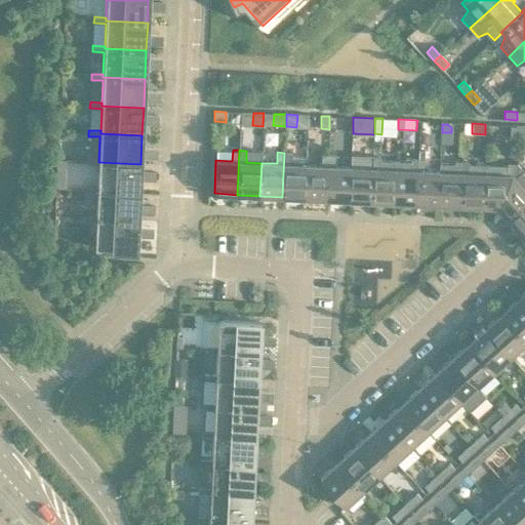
[(282,197),(304,198),(306,165),(306,157),(290,156),(290,153),(284,153),(282,197)]
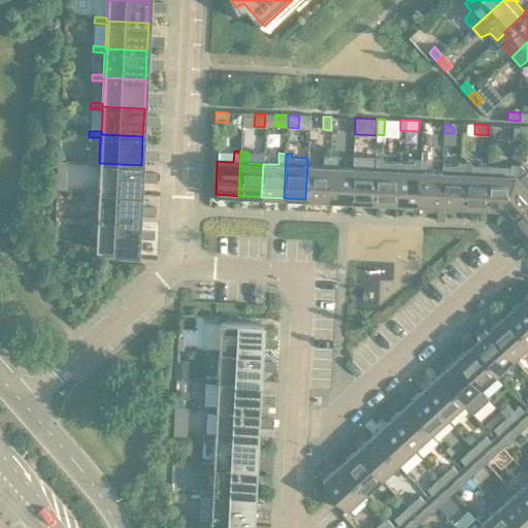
[(307,166),(305,199),(328,200),(330,156),(323,155),(323,167),(307,166)]
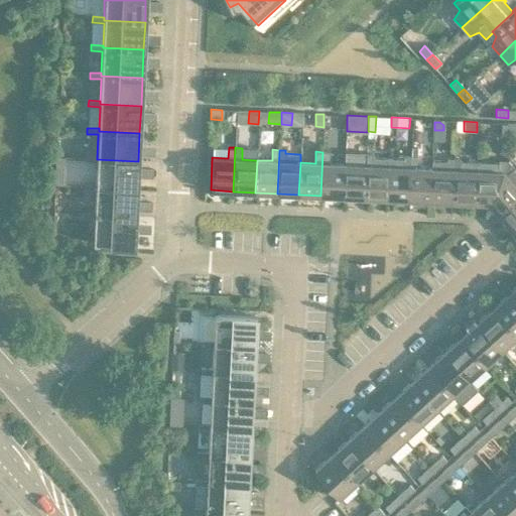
[(320,196),(342,197),(344,164),(329,163),(329,152),(323,152),(320,196)]
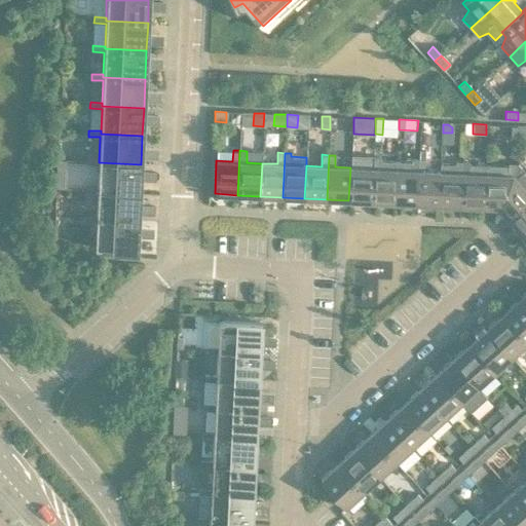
[(350,167),(348,200),(371,201),(373,157),(366,156),(366,168),(350,167)]
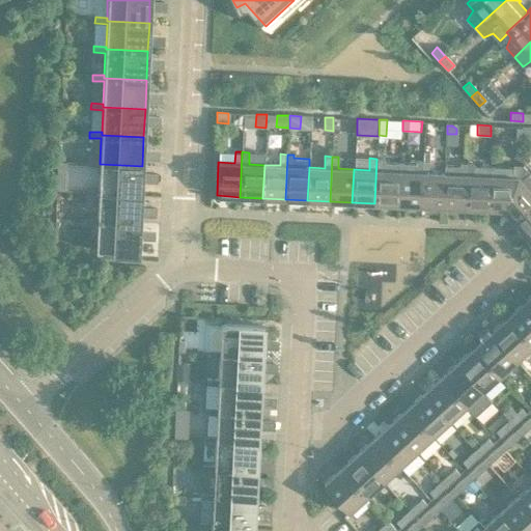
[(374,203),(397,204),(399,163),(383,162),(384,159),(376,159),(374,203)]
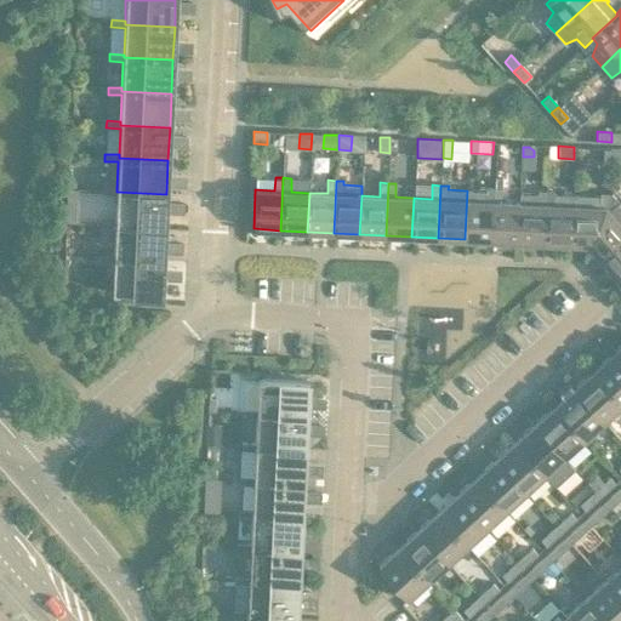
[(117,195),(115,221),(115,224),(165,227),(166,194),(117,192),(117,188),(103,187),(103,194),(117,195)]
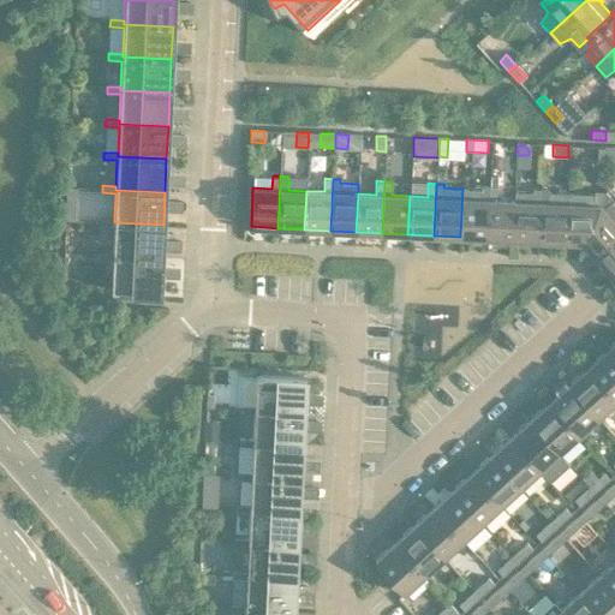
[(481,190),(463,189),(460,237),(485,238),(488,186),(481,186),(481,190)]
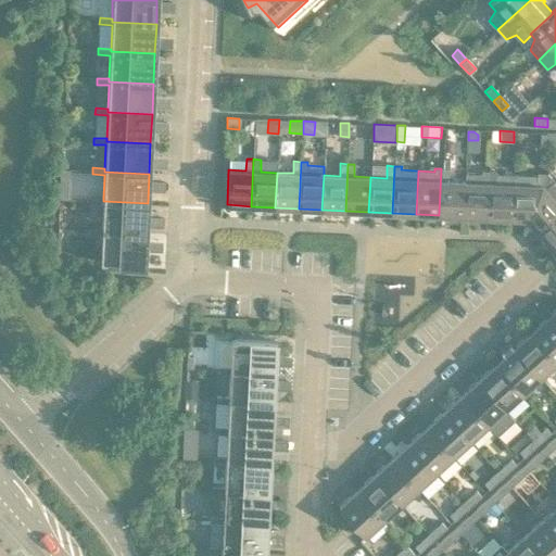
[(439,215),(463,216),(464,181),(449,180),(449,168),(443,168),(441,168),(439,215)]
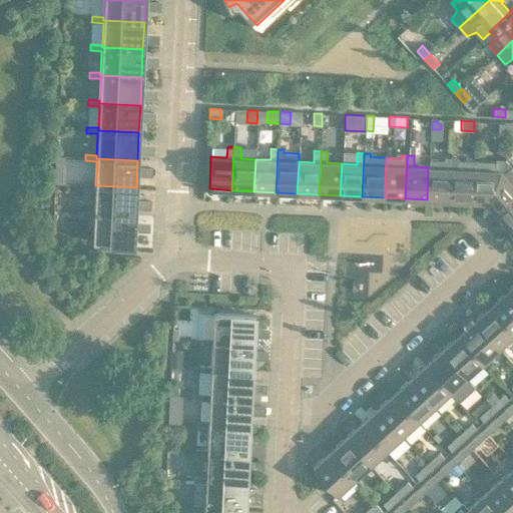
[(429,159),(428,167),(427,199),(448,200),(450,157),(444,157),(444,160),(429,159)]
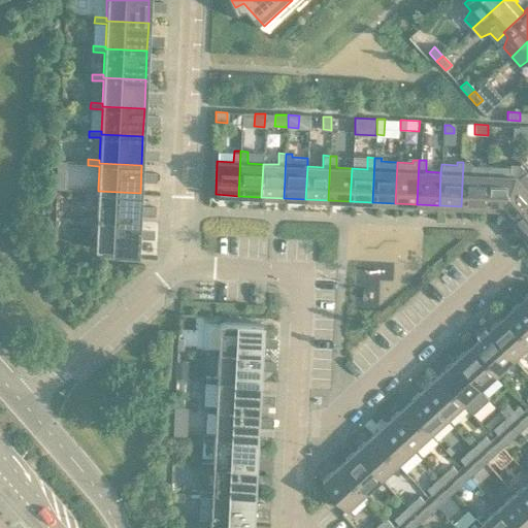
[(461,206),(484,207),(486,165),(470,164),(470,162),(463,162),(461,206)]
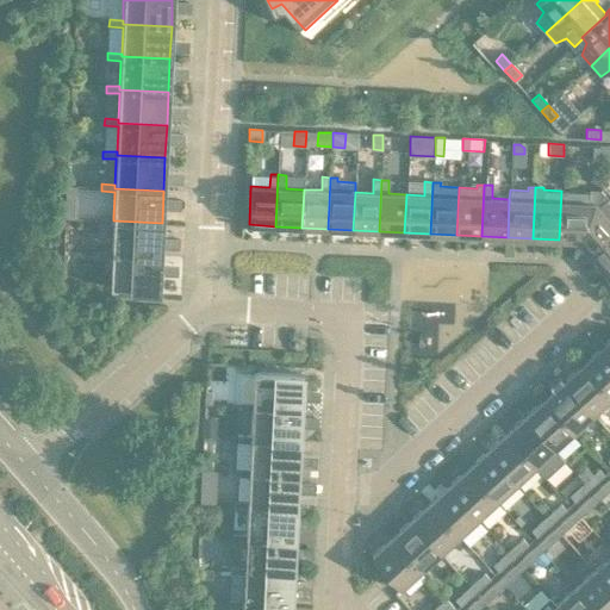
[(589,192),(561,191),(559,240),(576,241),(599,190),(589,190),(589,192)]
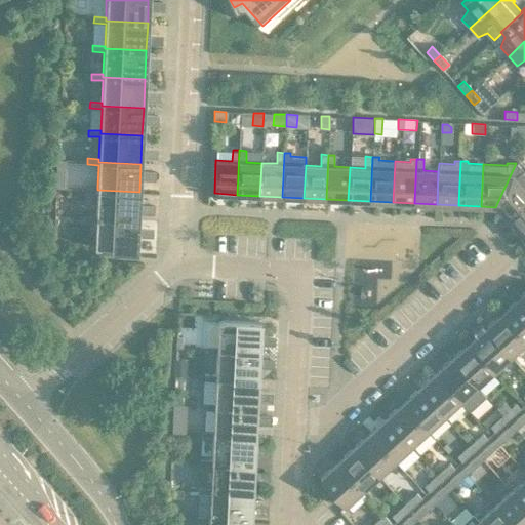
[(495,207),(506,217),(524,199),(524,177),(520,172),(522,170),(516,163),(495,207)]
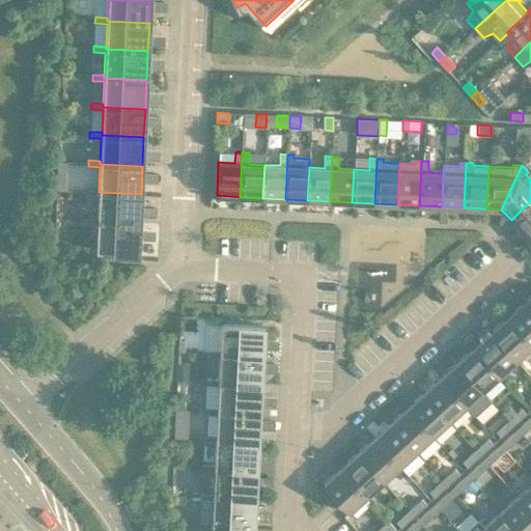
[(57,177),(56,190),(65,190),(66,177),(57,177)]
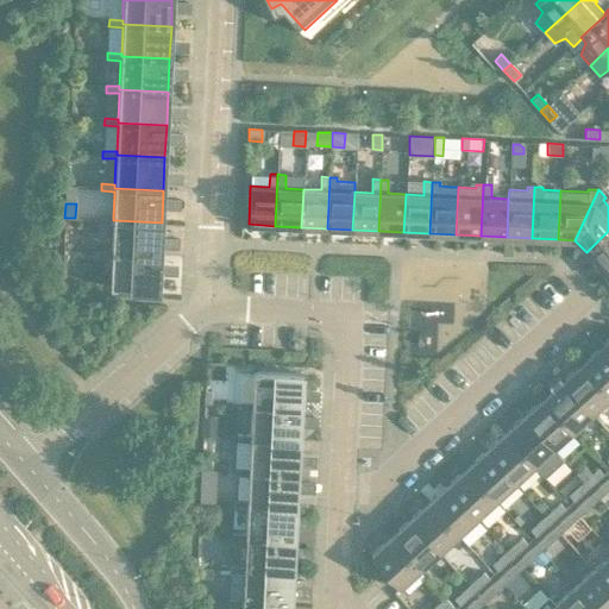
[(113,224),(112,250),(111,253),(159,256),(162,223),(113,220),(113,217),(100,217),(99,224),(113,224)]
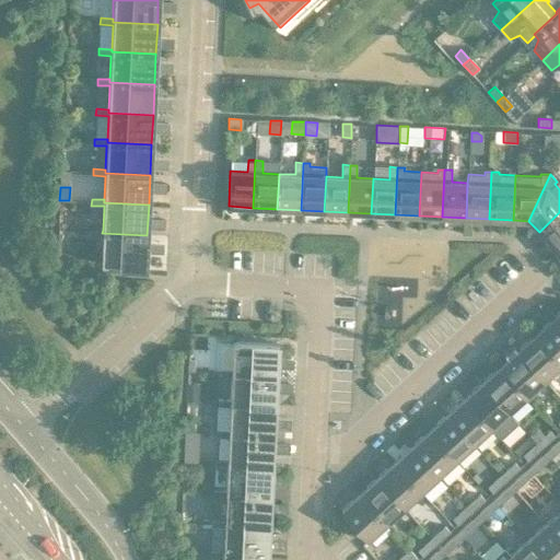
[(559,212),(539,232),(556,249),(559,245),(559,212)]
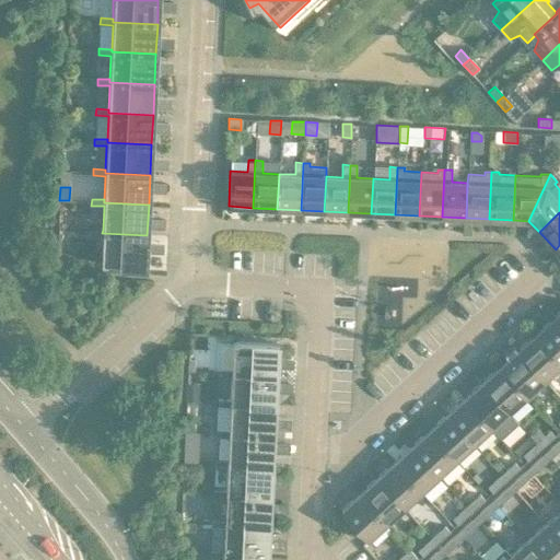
[(146,266),(147,235),(102,233),(103,230),(90,229),(90,235),(102,236),(101,264),(146,266)]
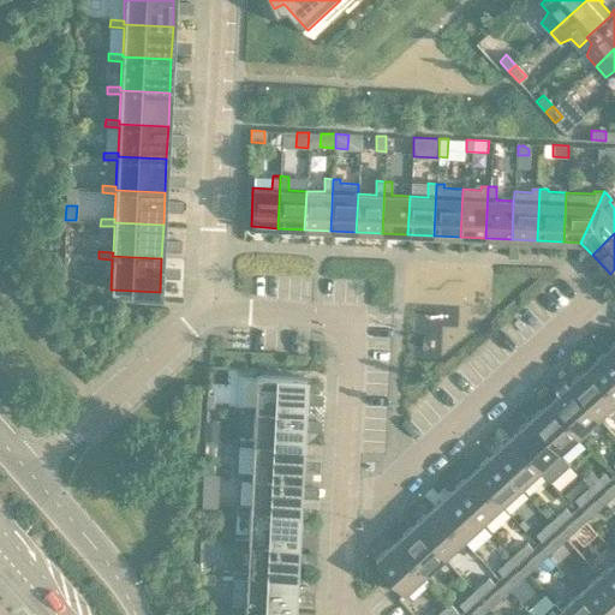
[(614,359),(607,350),(587,368),(614,399),(614,359)]
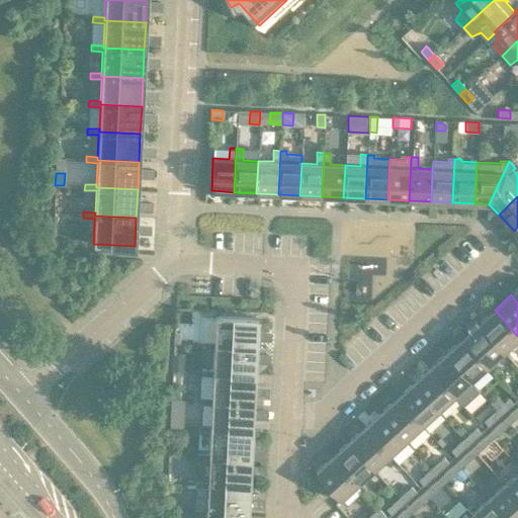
[(517,337),(517,336),(495,310),(479,324),(503,351),(517,337)]
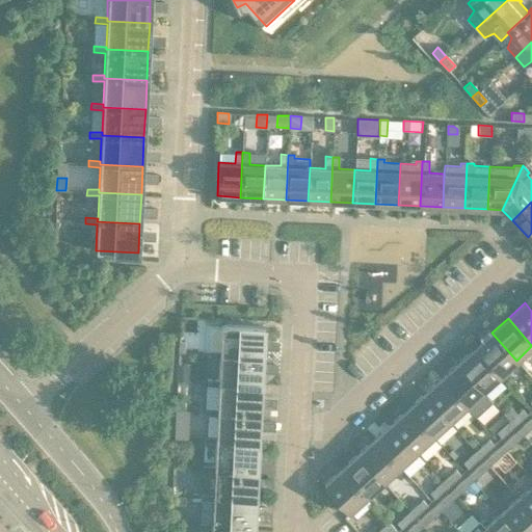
[(208,356),(219,357),(219,354),(262,356),(263,326),(221,324),(220,351),(208,350),(208,356)]
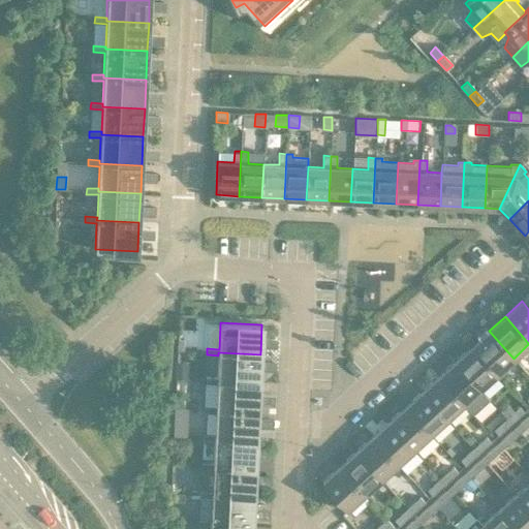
[(489,331),(472,346),(496,374),(514,359),(489,331)]
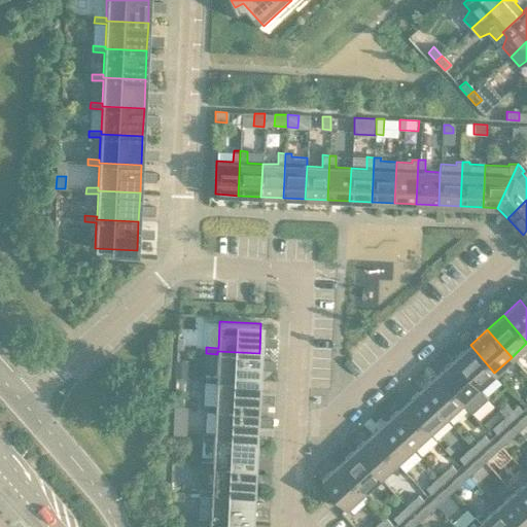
[(494,373),(470,345),(453,360),(478,388),(494,373)]
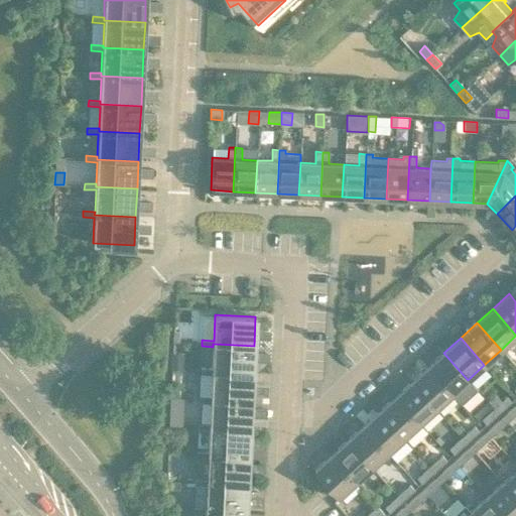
[(200,374),(211,374),(212,371),(253,373),(254,346),(213,344),(213,347),(212,368),(201,368),(200,374)]
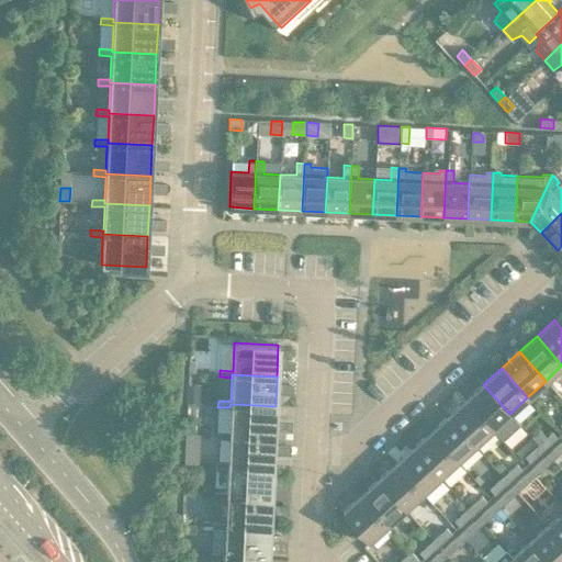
[(509,414),(483,384),(465,400),(492,429),(509,414)]
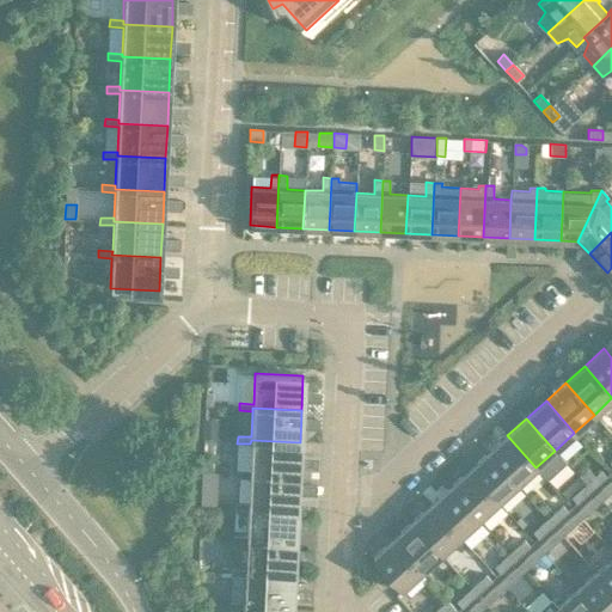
[(536,467),(507,435),(488,453),(516,485),(536,467)]
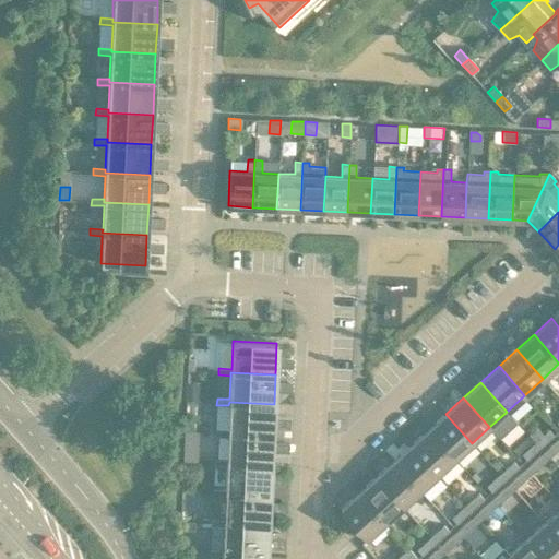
[(186,401),(185,414),(193,415),(194,401),(186,401)]
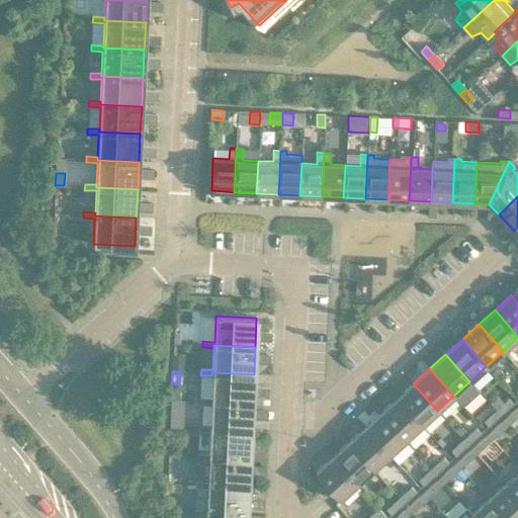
[(252,403),(254,374),(212,372),(211,375),(210,398),(199,398),(199,404),(210,404),(210,401),(252,403)]
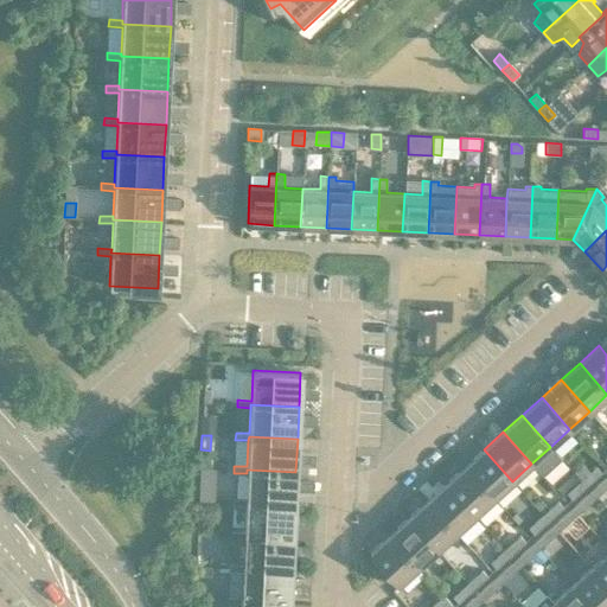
[(512,481),(484,449),(465,466),(493,498),(512,481)]
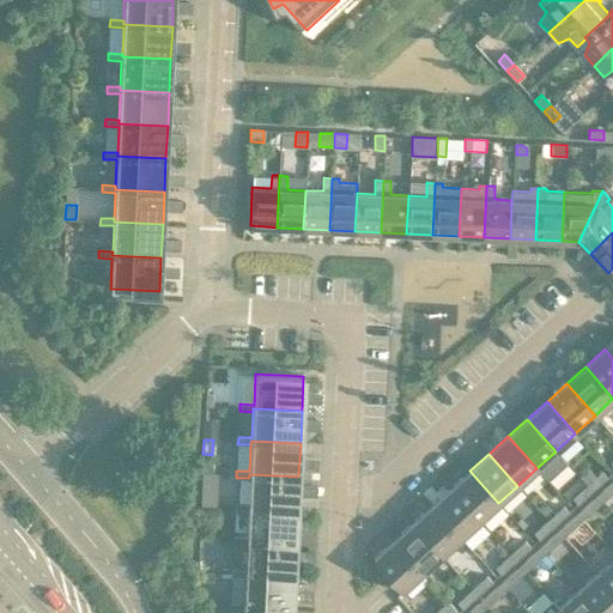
[(498,503),(469,471),(450,489),(479,521),(498,503)]
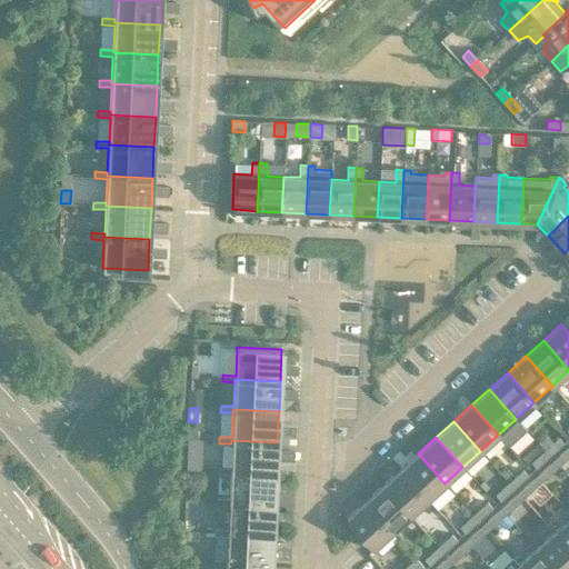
[(558,437),(545,449),(549,455),(563,442),(558,437)]
